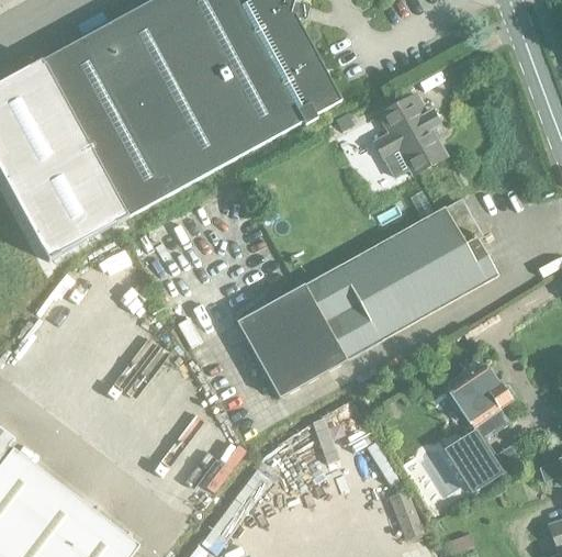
[(147,0),(42,57),(127,214),(303,119),(304,122),(316,115),(315,112),(340,98),(293,11),(290,10),(292,0),(147,0)]
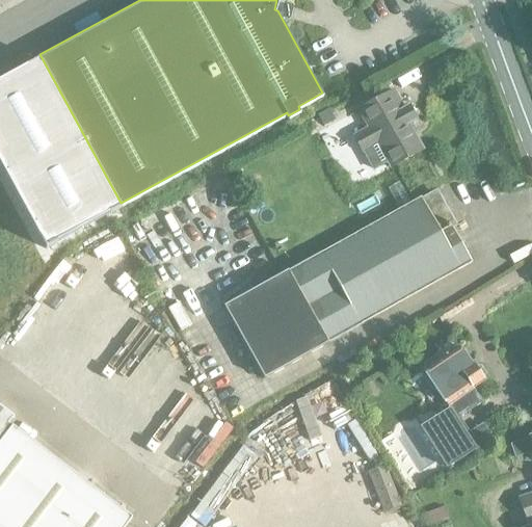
[(40,54),(0,75),(0,160),(45,243),(121,203),(40,54)]
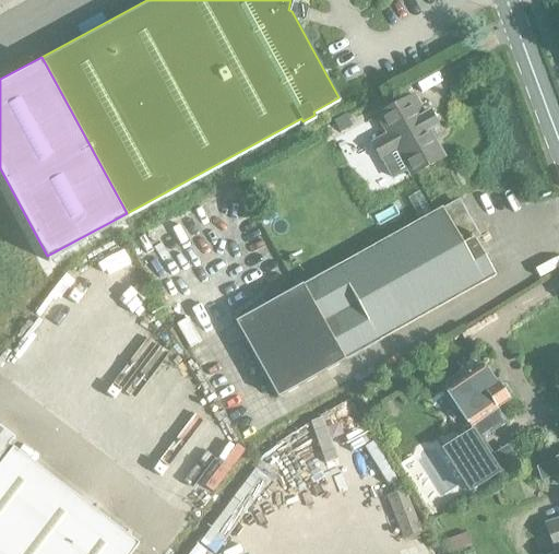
[(412,90),(375,112),(384,128),(369,138),(380,156),(381,155),(391,173),(405,165),(408,172),(444,153),(412,90)]
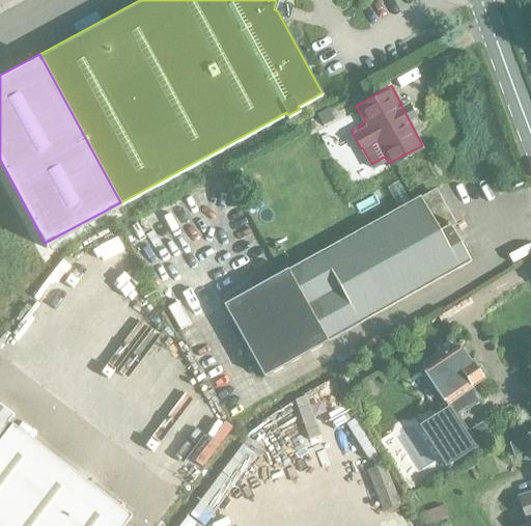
[(418,193),(287,267),(327,337),(469,257),(446,218),(450,216),(435,187),(419,195),(418,193)]
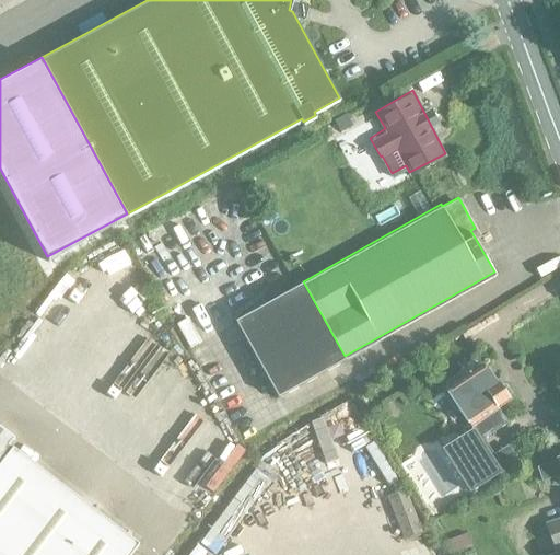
[(277,393),(345,356),(303,281),(236,319),(277,393)]
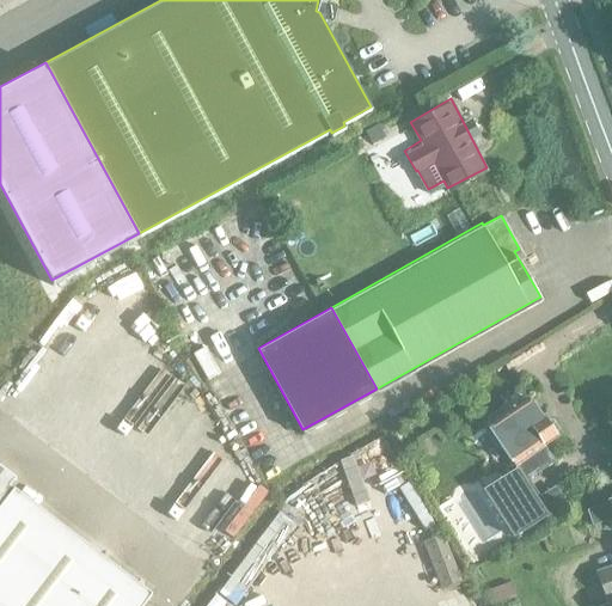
[(512,461),(513,461),(556,433),(554,429),(555,424),(550,417),(545,417),(544,415),(543,416),(527,395),(485,423),(487,424),(485,429),(491,438),(496,439),(512,461)]
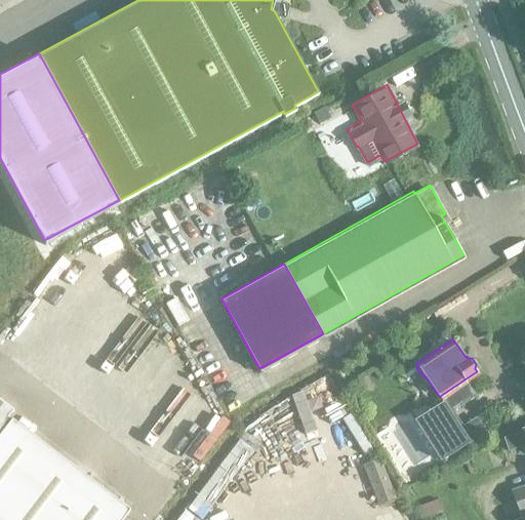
[(0,519),(118,519),(129,507),(8,413),(13,407),(0,396),(0,519)]
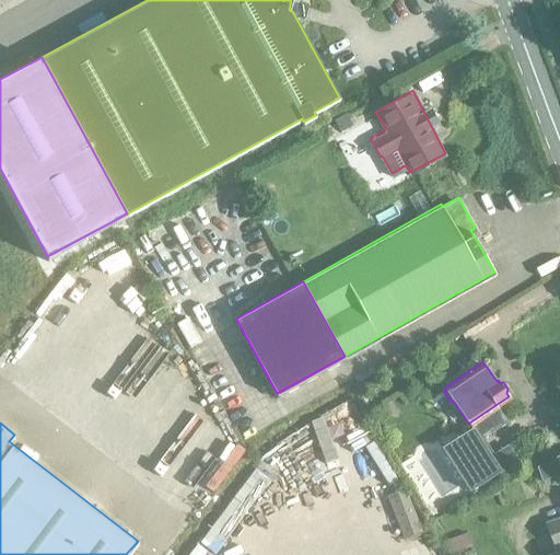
[(473,426),(471,427),(442,446),(468,488),(500,469),(473,426)]
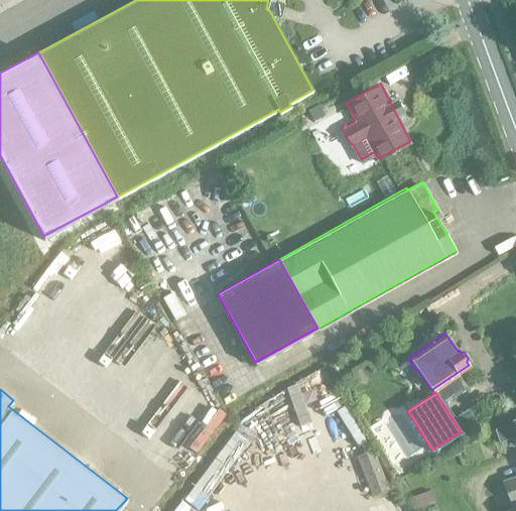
[(499,438),(515,432),(515,417),(495,425),(499,438)]
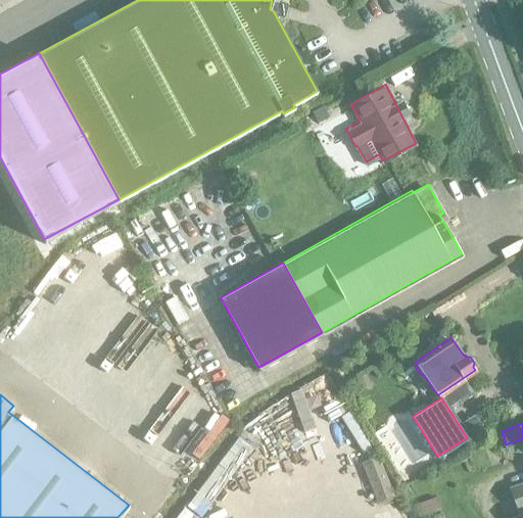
[(455,454),(459,460),(471,453),(466,445),(455,454)]
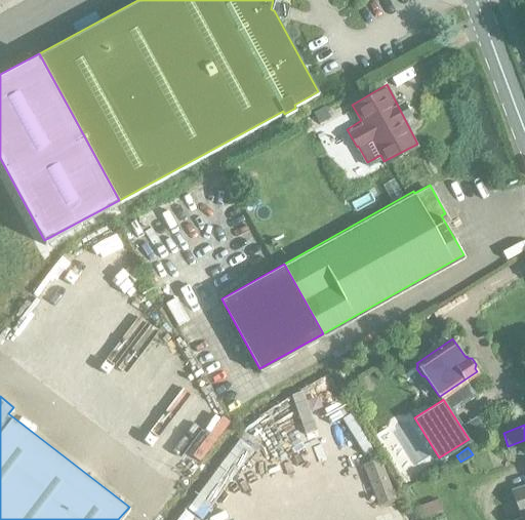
[(524,519),(524,480),(511,486),(518,507),(520,514),(522,519),(524,519)]
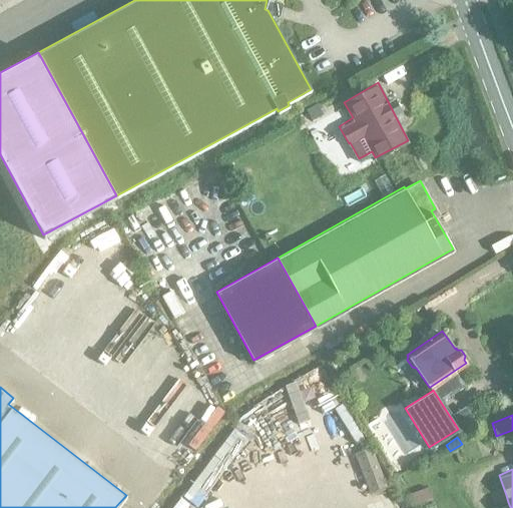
[(432,494),(428,483),(405,492),(409,503),(432,494)]
